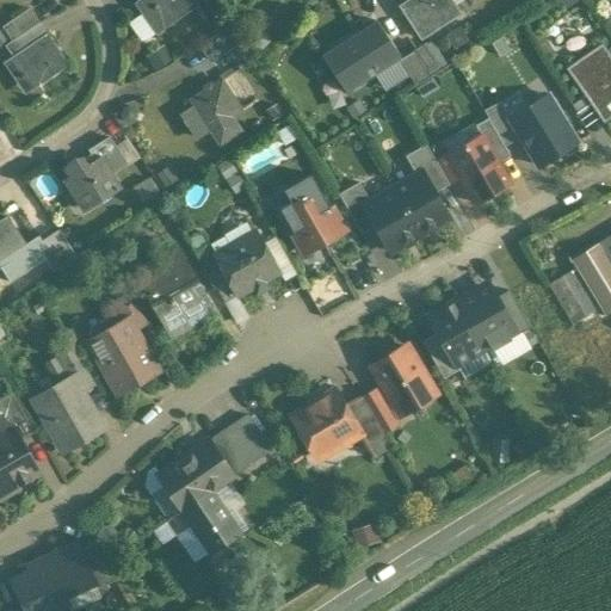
[(192,0),(136,0),(130,5),(150,35),(195,4),(192,0)]
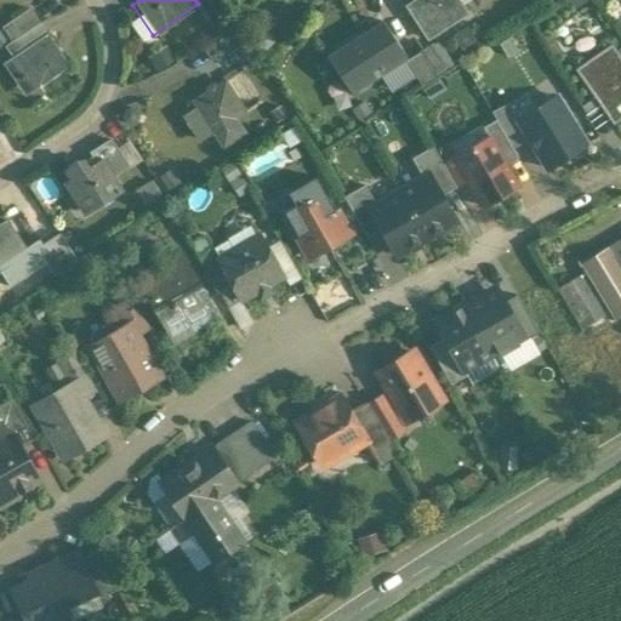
[(488,0),(419,0),(440,35),(490,4),(488,0)]
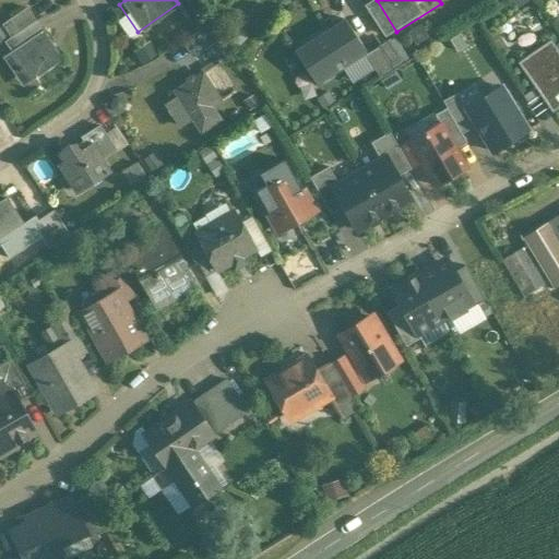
[(62,52),(36,7),(7,23),(16,40),(9,45),(25,73),(62,52)]
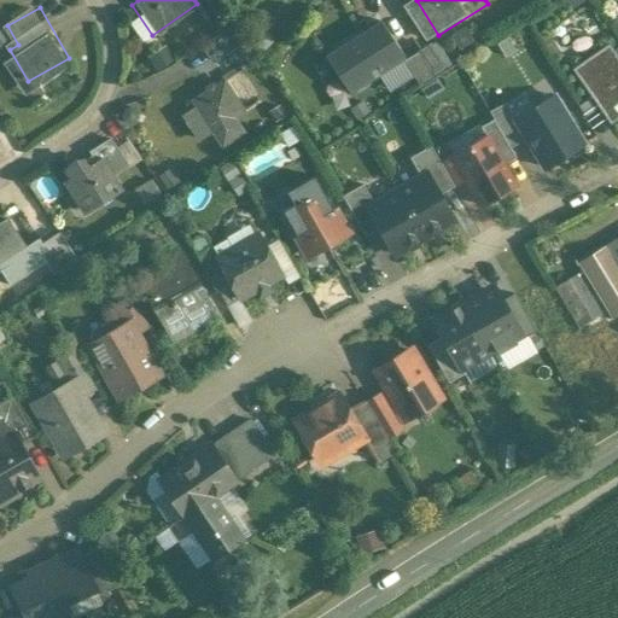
[(384,16),(332,50),(354,83),(407,51),(384,16)]
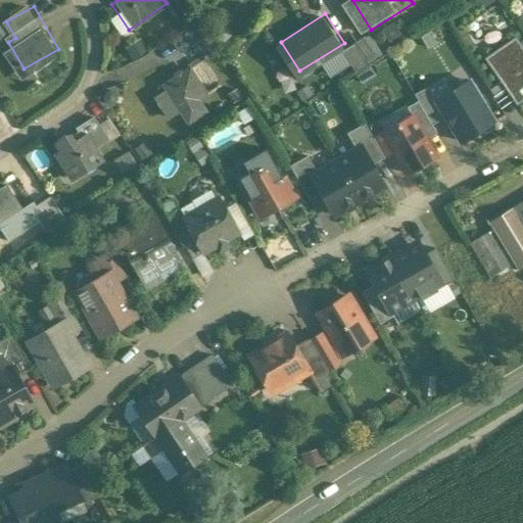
[(193,18),(168,36),(179,53),(205,35),(193,18)]
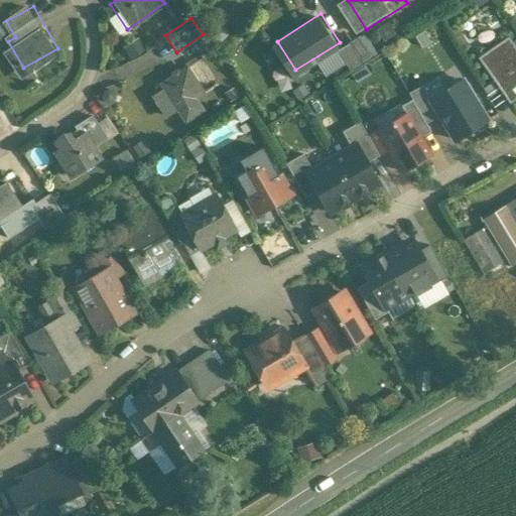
[(507,35),(477,56),(509,103),(515,97),(515,46),(508,36),(508,35),(507,35)]
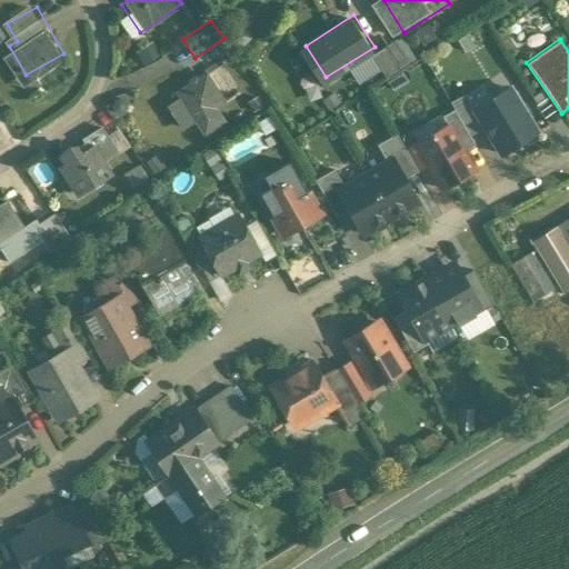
[(198,82),(165,106),(182,131),(195,122),(203,135),(225,120),(198,82)]
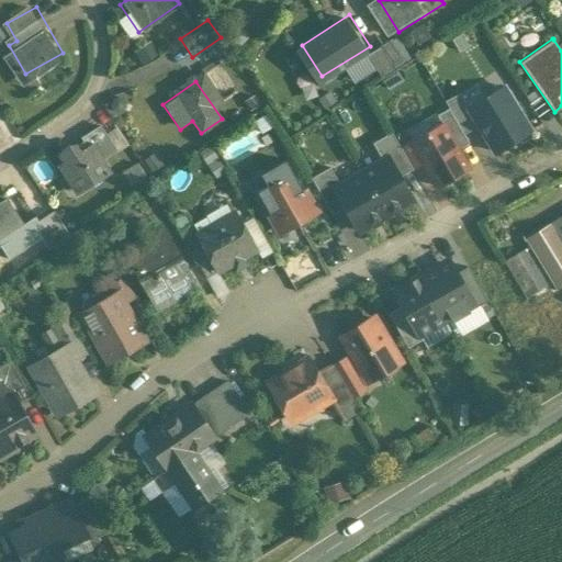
[(505,86),(468,108),(492,152),(530,130),(505,86)]
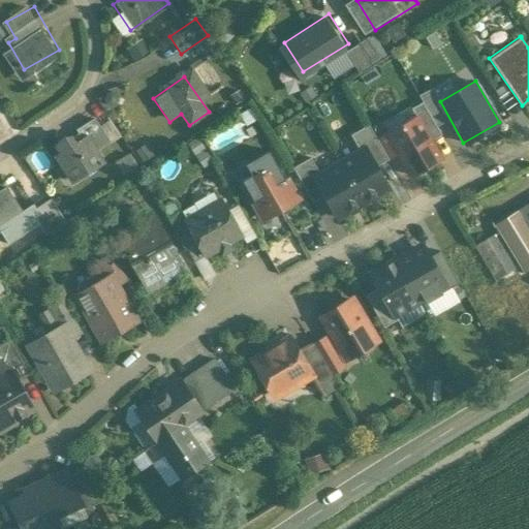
[(416,117),(387,132),(411,175),(440,159),(416,117)]
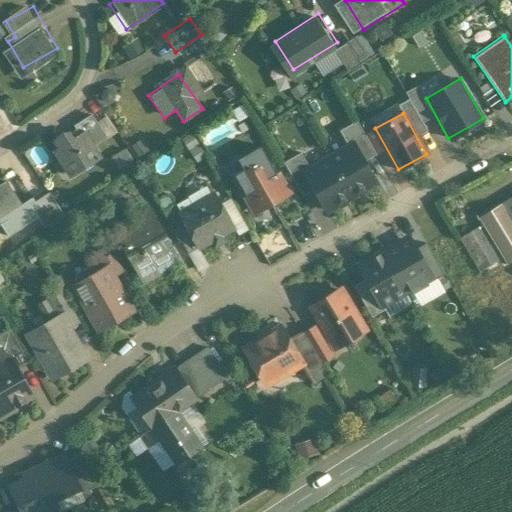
[(102,151),(82,119),(53,138),(73,169),(102,151)]
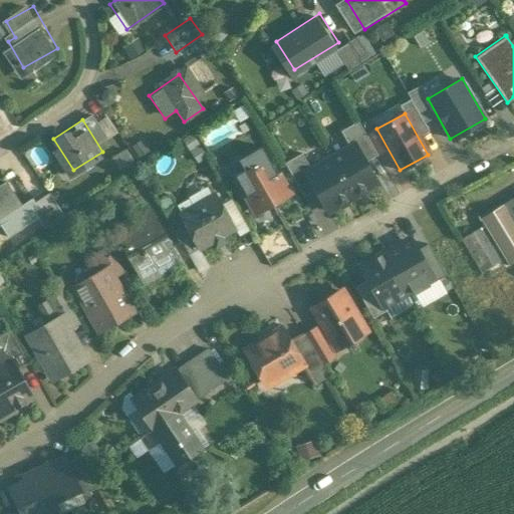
[(375,152),(357,119),(340,130),(349,146),(354,143),(363,159),(375,152)]
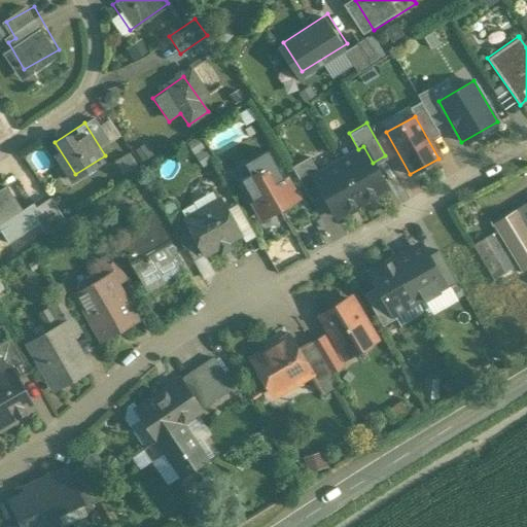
[(373,163),(363,146),(358,149),(338,161),(361,202),(386,187),(373,163)]
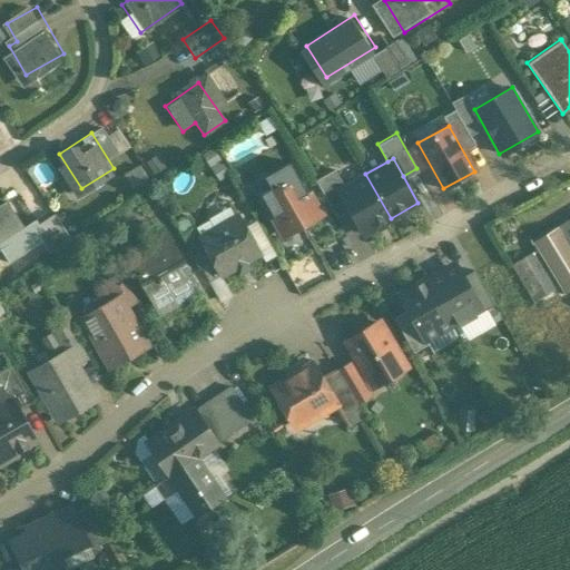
[(334,168),(315,179),(335,215),(349,207),(338,189),(344,186),(334,168)]
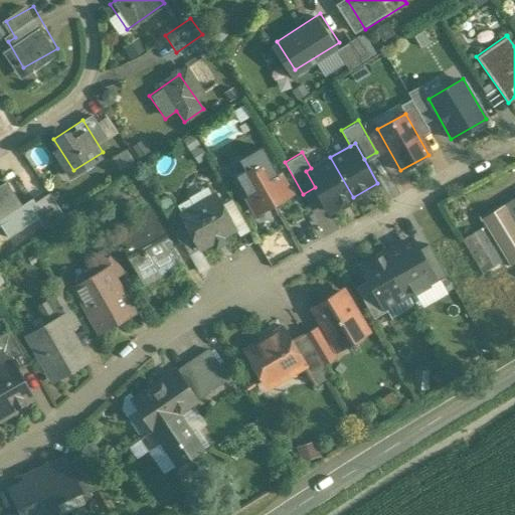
[(311,168),(306,171),(315,187),(329,210),(353,197),(330,157),(311,168)]
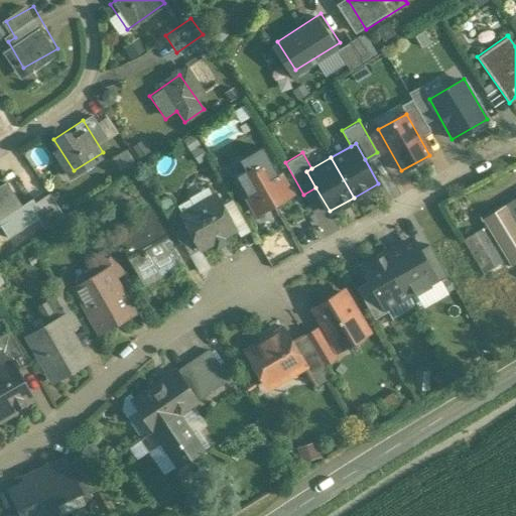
[(270,160),(253,169),(251,166),(236,174),(257,211),(288,192),(270,160)]
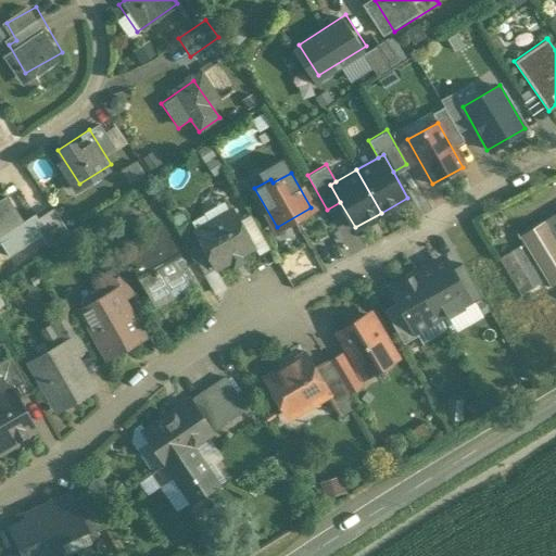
[(39,215),(24,188),(0,201),(0,214),(10,232),(39,215)]
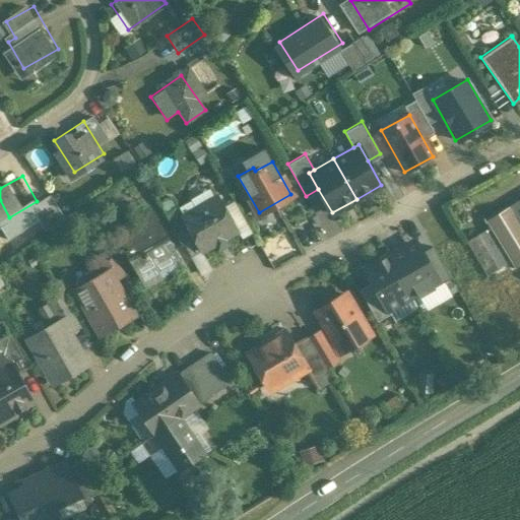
[(44,228),(65,213),(51,192),(29,206),(44,228)]
